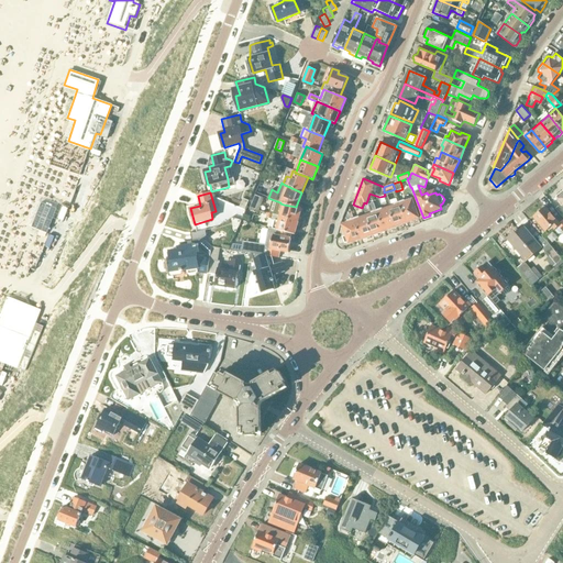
[(255,195),(250,208),(255,210),(261,197),(255,195)]
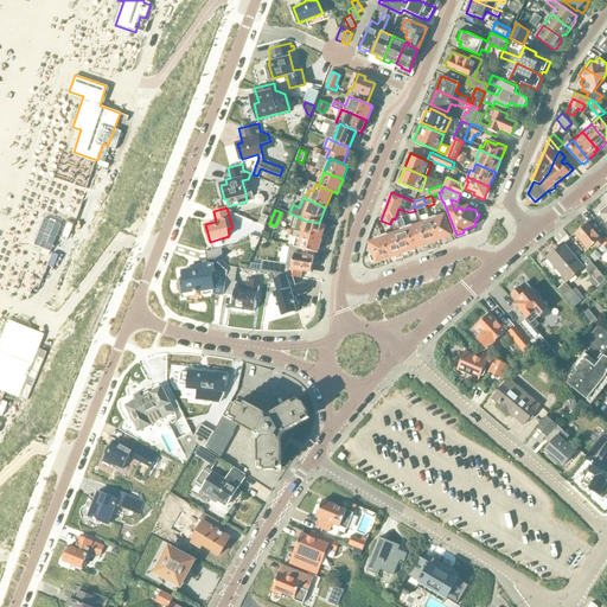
[(262,213),(259,223),(264,225),(268,216),(262,213)]
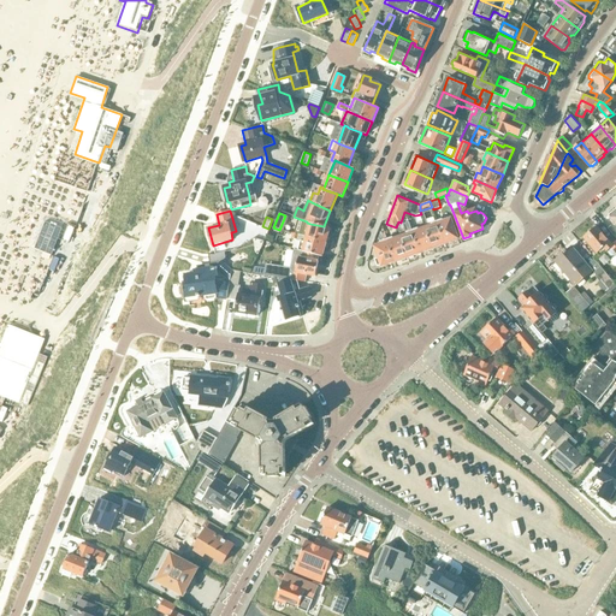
[(433,225),(425,229),(432,248),(445,243),(437,221),(436,218),(431,220),(432,223),(433,225)]
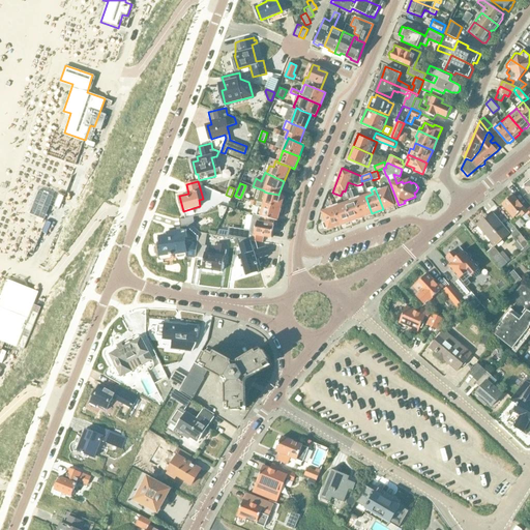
[(376,190),(383,209),(393,205),(387,188),(381,192),(380,188),(376,190)]
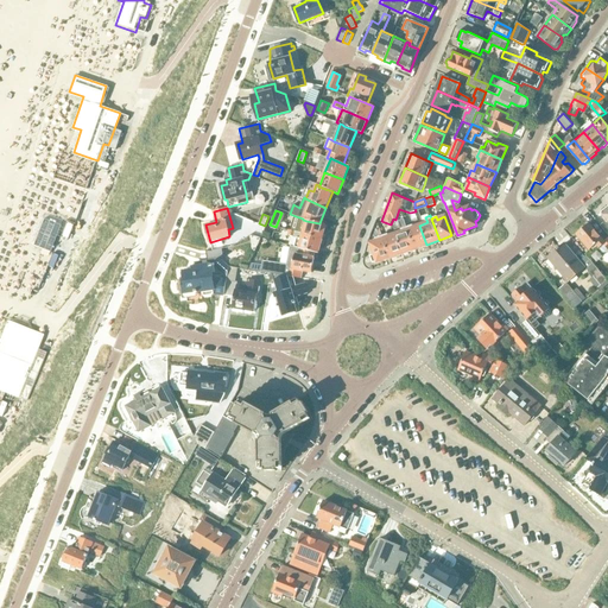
[(291,223),(289,230),(322,239),(325,225),(320,223),(306,221),(304,227),(291,223)]
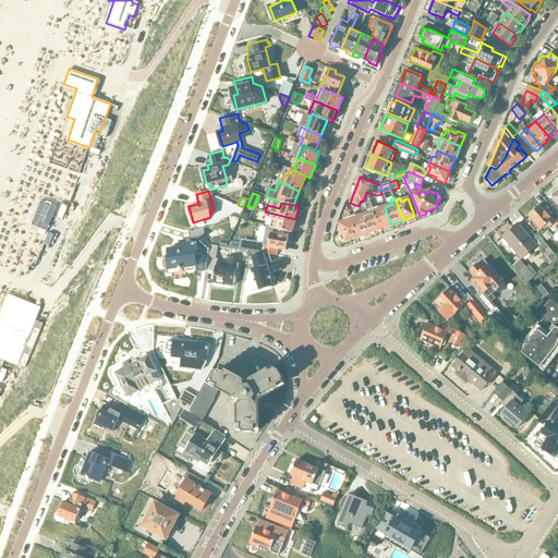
[(542,230),(548,225),(554,231),(556,231),(557,230),(557,218),(555,221),(541,205),(530,215),(542,230)]
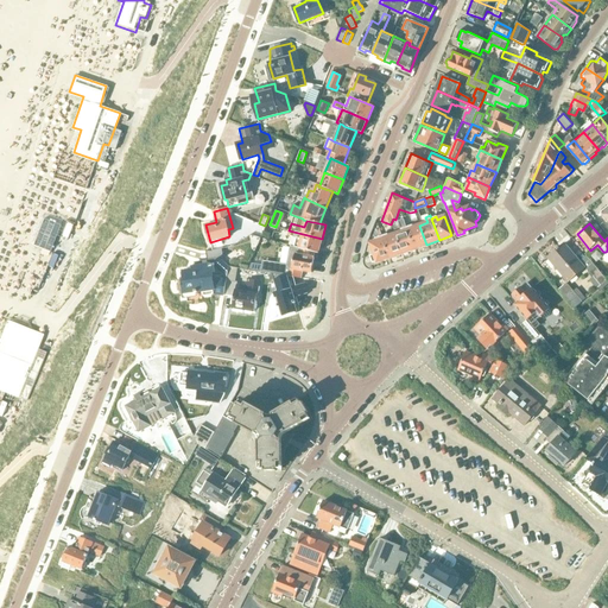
[(426,245),(419,226),(413,228),(412,226),(406,227),(415,249),(426,245)]
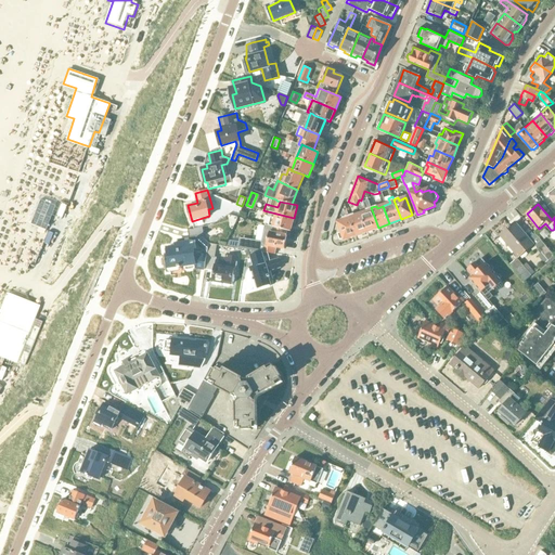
[(378,228),(371,207),(366,209),(368,211),(361,214),(366,231),(378,228)]
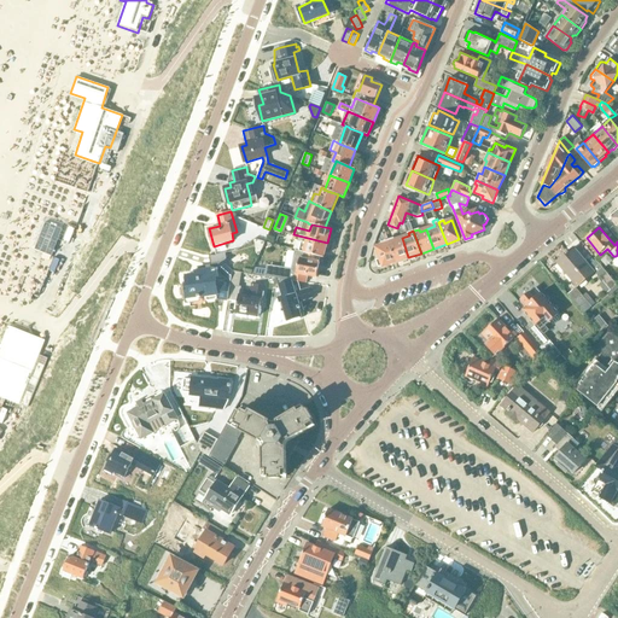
[(327,243),(293,234),(292,239),(302,242),(299,251),(309,254),(324,257),(327,243)]
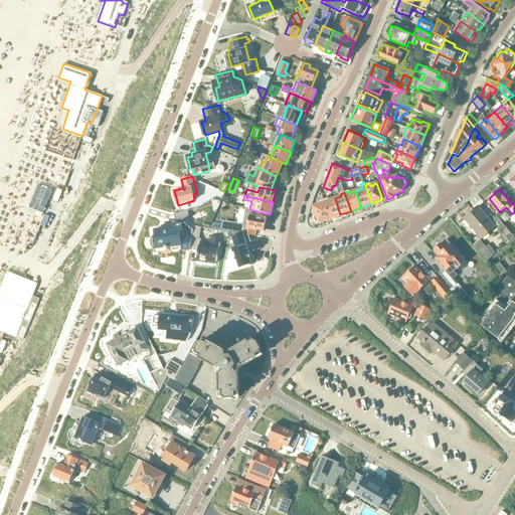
[(340,214),(335,198),(329,200),(328,198),(324,200),(330,218),(340,214)]
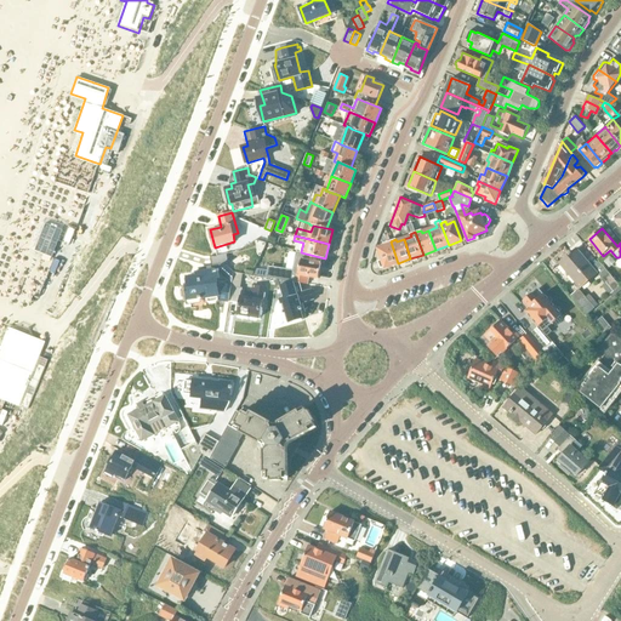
[(386,268),(398,263),(391,241),(385,244),(386,246),(379,249),(382,260),(379,261),(381,266),(385,265),(386,268)]
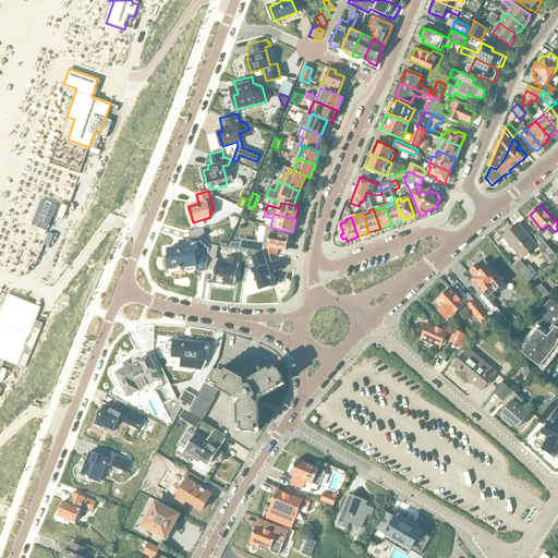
[(519,223),(517,226),(502,238),(521,259),(537,244),(543,251),(545,254),(541,257),(547,265),(548,265),(550,267),(557,261),(557,257),(548,245),(547,246),(540,237),(534,241),(524,229),(524,230),(519,223)]
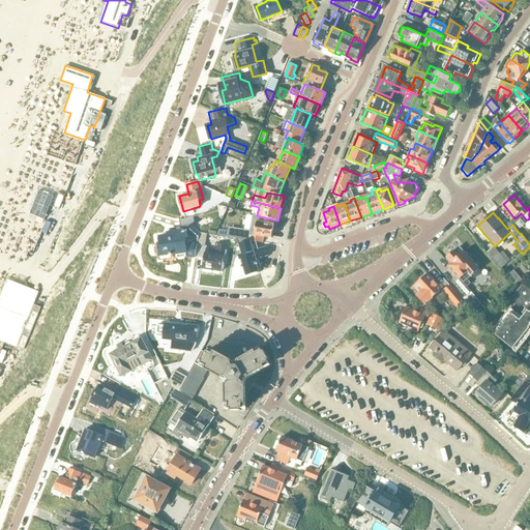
[(237,231),(236,238),(262,242),(263,236),(271,238),(273,225),(274,221),(265,217),(257,215),(256,222),(257,222),(256,227),(252,226),(249,233),(237,231)]
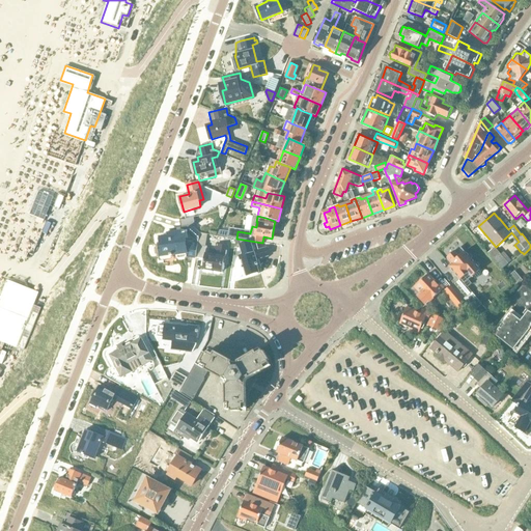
[(192,225),(186,231),(198,242),(200,232),(193,226),(192,225)]
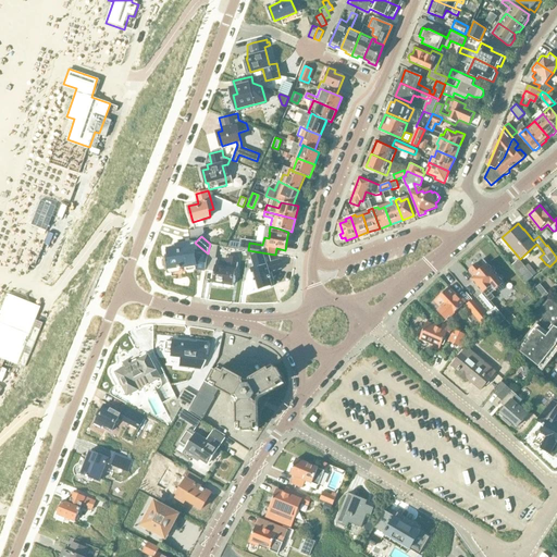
[(178,268),(197,265),(206,268),(208,257),(208,256),(202,255),(202,251),(195,252),(193,243),(192,243),(176,245),(176,247),(168,248),(169,256),(166,256),(169,269),(178,268)]
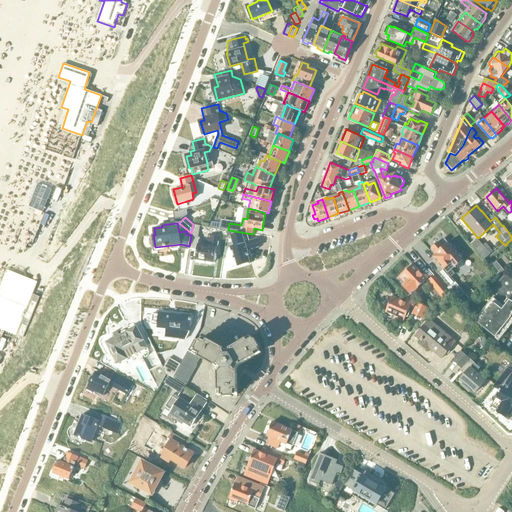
[(253,234),(228,230),(226,238),(231,239),(234,246),(230,247),(234,258),(236,257),(239,266),(250,262),(248,256),(247,254),(249,253),(248,250),(259,247),(257,239),(246,242),(247,234),(253,234)]
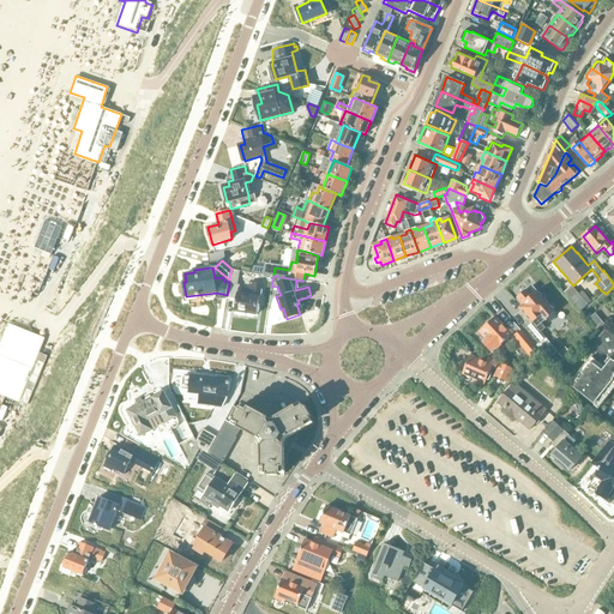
[(262,284),(251,283),(250,289),(240,288),(240,284),(229,283),(227,295),(227,299),(238,300),(235,311),(257,314),(262,284)]
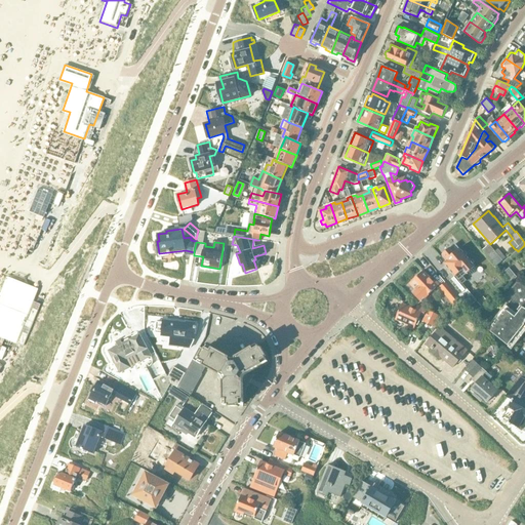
[(455,245),(451,249),(450,248),(443,254),(450,264),(447,266),(455,276),(450,281),(460,293),(457,296),(465,304),(469,308),(477,300),(468,289),(462,284),(467,280),(465,278),(469,275),(468,273),(475,267),(473,265),(474,264),(475,261),(473,259),(470,259),(466,256),(467,255),(468,252),(466,250),(462,250),(462,251),(460,249),(459,249),(455,245)]
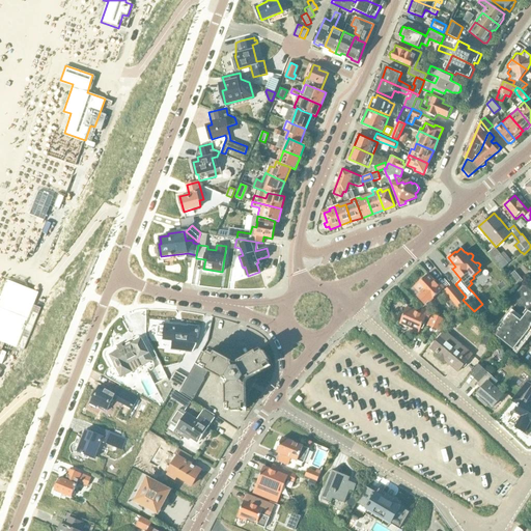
[(504,252),(502,253),(499,250),(496,249),(494,250),(494,249),(488,253),(502,270),(509,262),(511,260),(504,252)]
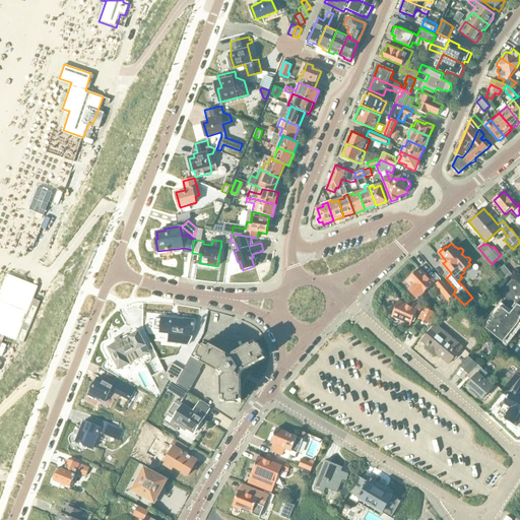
[(499,270),(504,276),(506,279),(512,274),(505,265),(499,270)]
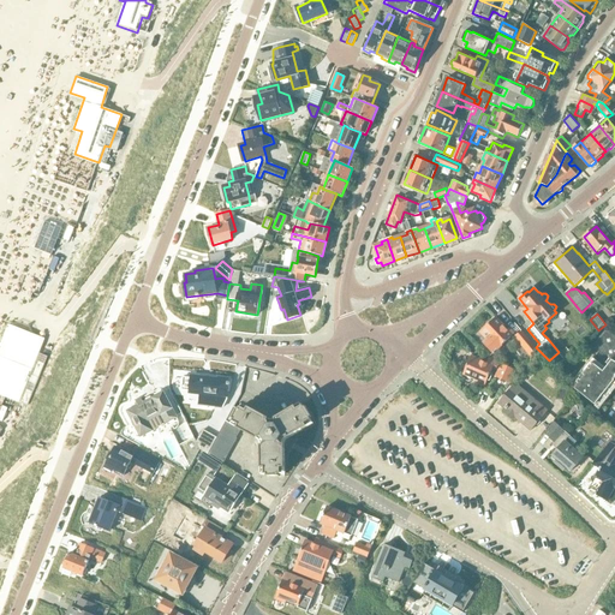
[(481,333),(488,339),(485,341),(484,341),(483,342),(494,354),(496,353),(495,352),(497,350),(499,351),(503,346),(502,346),(517,333),(512,327),(508,330),(496,318),(481,333)]
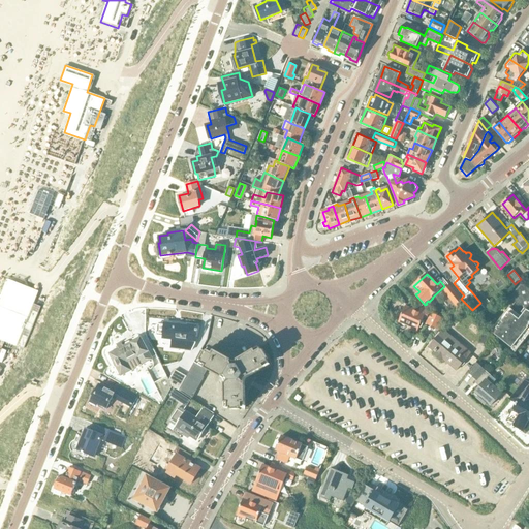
[(5,280),(0,294),(0,341),(20,349),(39,292),(5,280)]
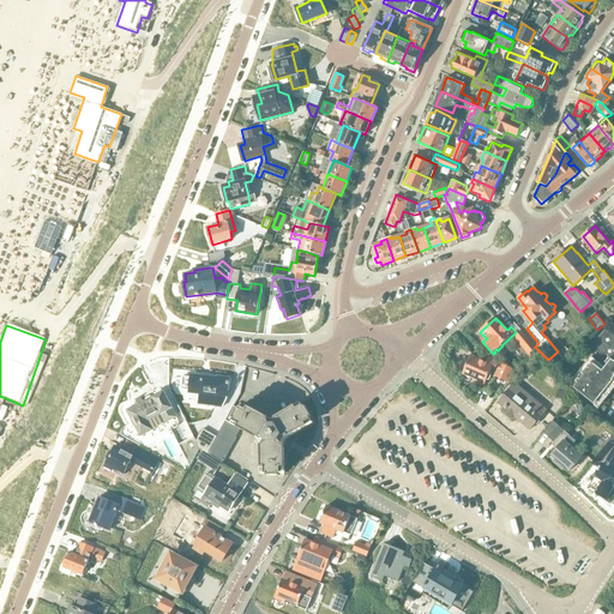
[(595,405),(613,379),(613,332),(607,329),(587,354),(594,360),(572,387),(595,405)]
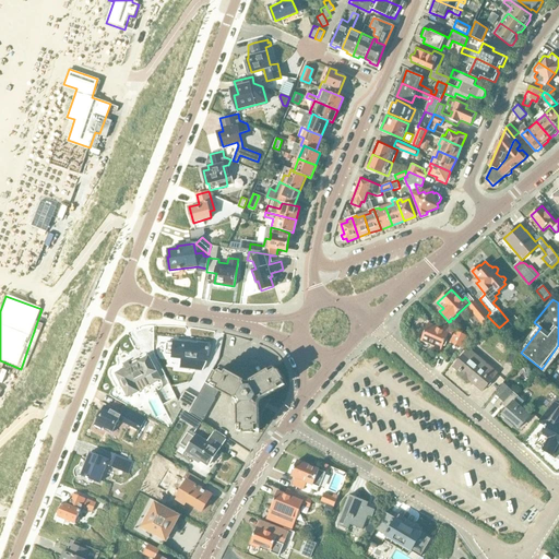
[(470,310),(483,324),(490,318),(475,300),(468,306),(471,309),(470,310)]
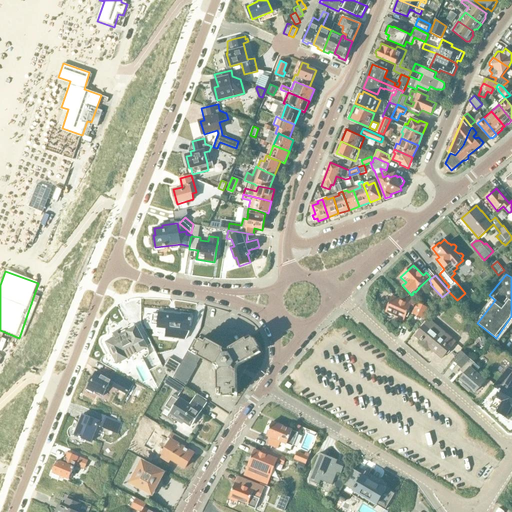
[(415,308),(418,303),(408,299),(409,296),(406,303),(392,297),(386,311),(397,316),(396,318),(404,322),(411,306),(414,308),(415,308)]
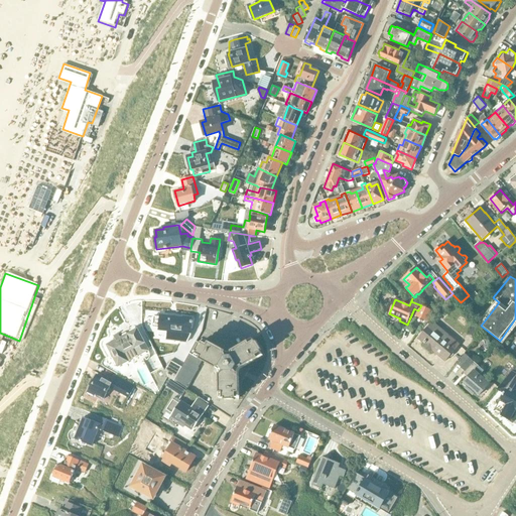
[(417,310),(415,315),(421,318),(427,321),(432,310),(426,307),(421,305),(418,310),(417,310)]
